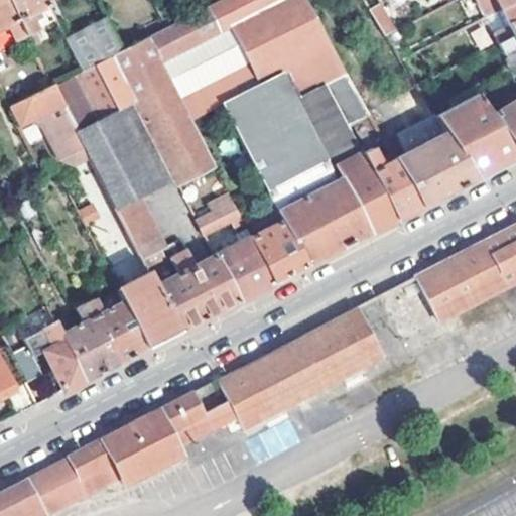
[(0,0),(0,29),(9,25),(16,40),(25,35),(7,0),(0,0)]
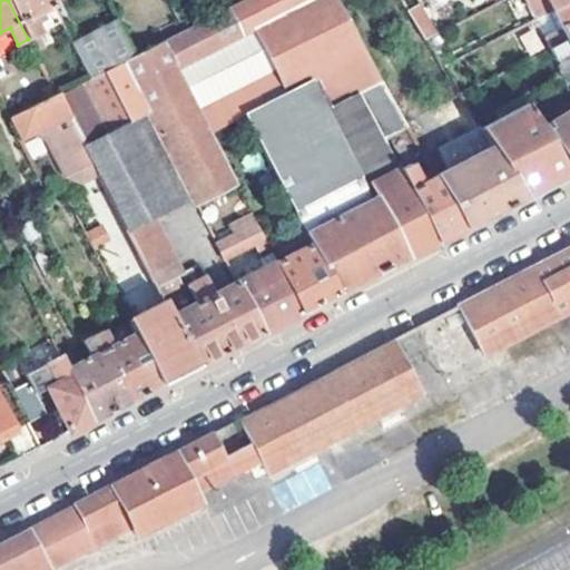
[(8,0),(28,39),(39,35),(28,13),(51,0),(8,0)]
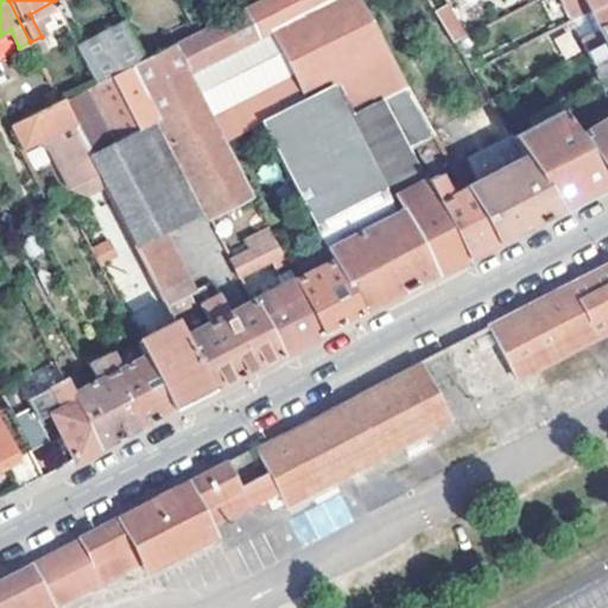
[(436,274),(293,0),(253,0),(171,43),(222,143),(260,121),(334,259),(362,312),(373,306),(436,274)]
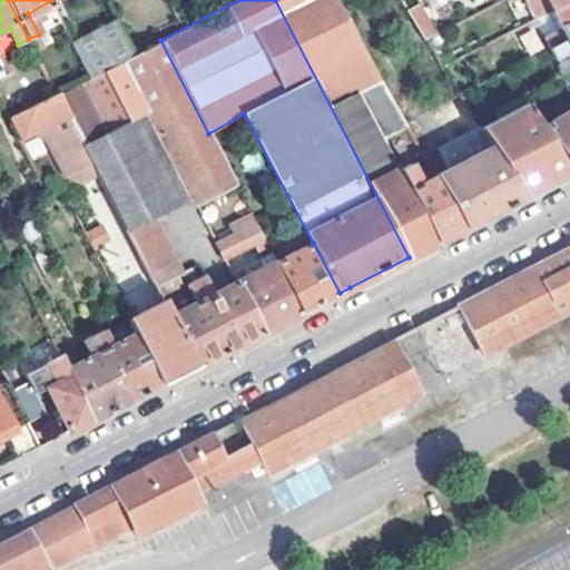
[(385,141),(411,128),(404,118),(338,0),(275,0),(409,257),(431,245),(438,242),(400,169),(385,141)]
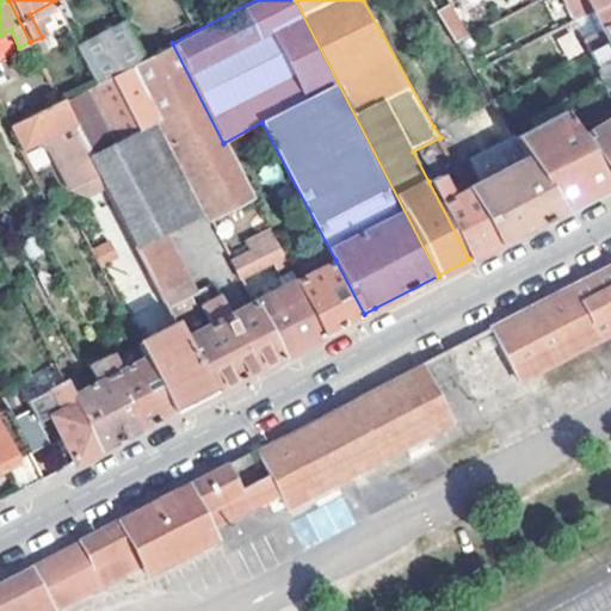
[(363,0),(433,127),(461,112),(399,0),(363,0)]
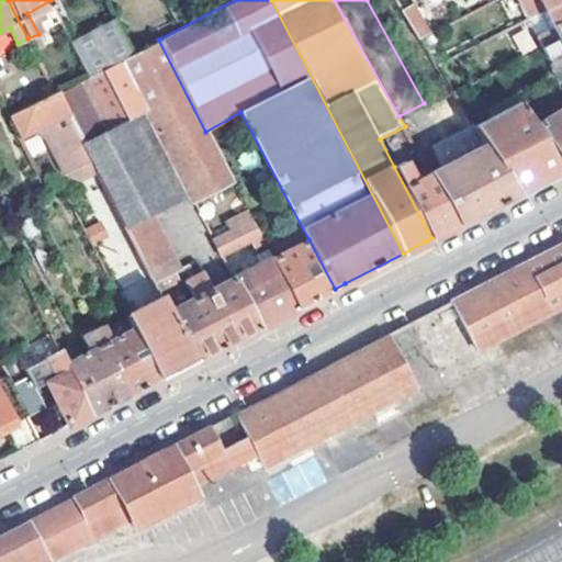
[(561,0),(517,0),(518,1),(520,0),(539,0),(543,10),(561,0)]
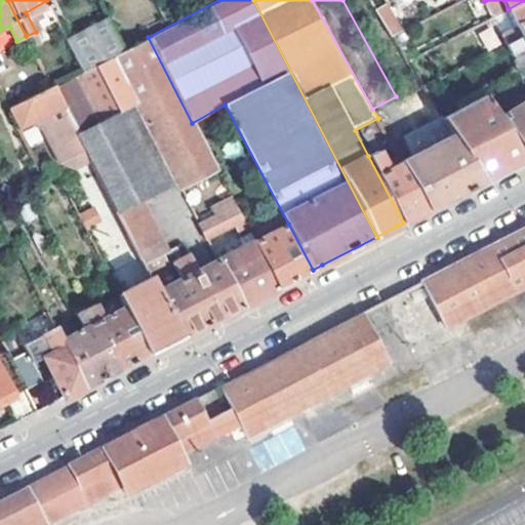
[(521,36),(524,34),(524,0),(508,9),(517,27),(502,34),(507,43),(521,36)]
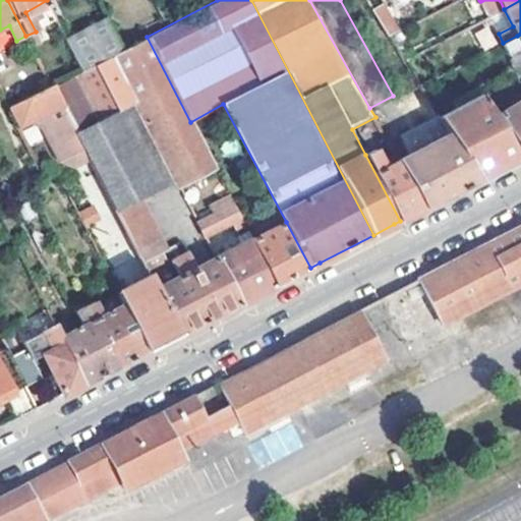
[(377,7),(391,32),(403,24),(389,1),(377,7)]
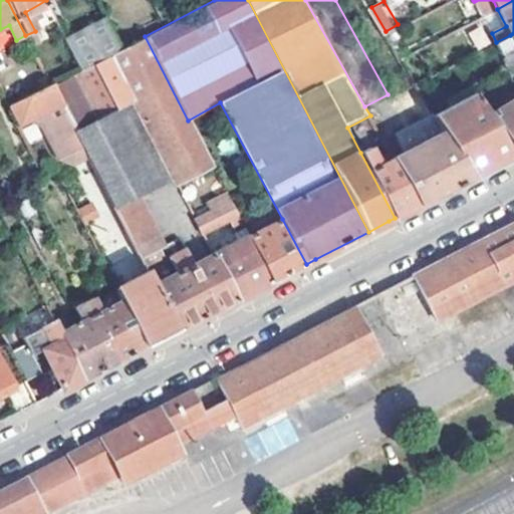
[(57,22),(79,68),(119,48),(115,39),(96,3),(57,22)]
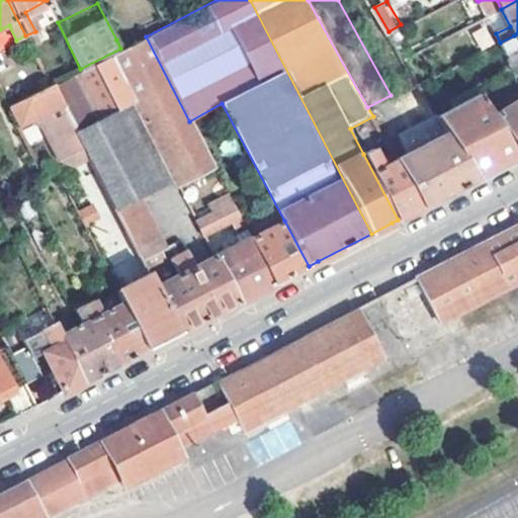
[(488,16),(496,33),(510,26),(501,9),(488,16)]
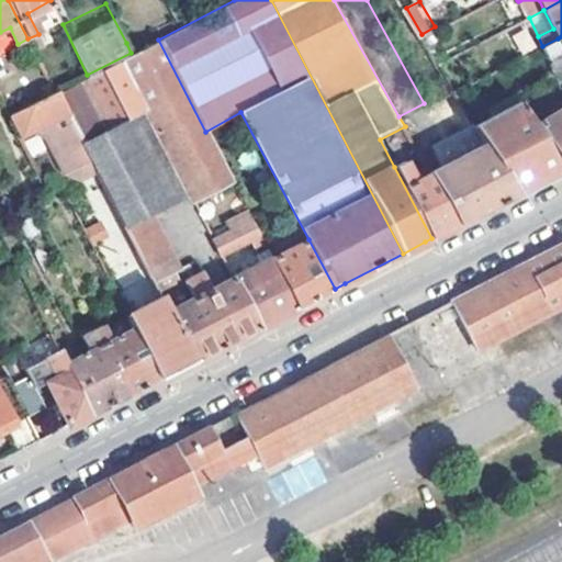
[(139,48),(134,38),(126,43),(131,53),(139,48)]
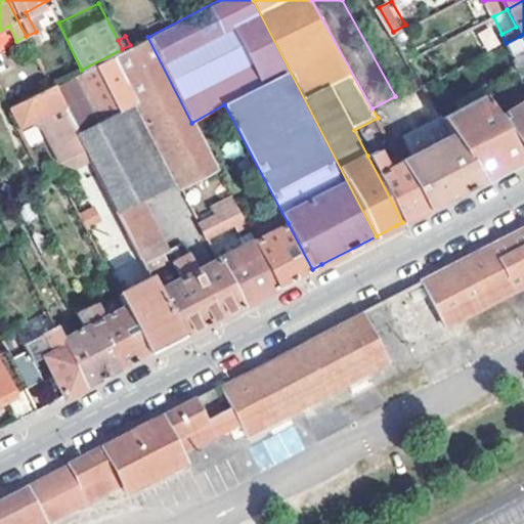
[(200,224),(207,236),(242,219),(191,123),(147,37),(130,45),(122,49),(81,70),(50,85),(62,107),(76,134),(138,102),(178,180),(181,185),(197,178),(216,215),(200,224)]
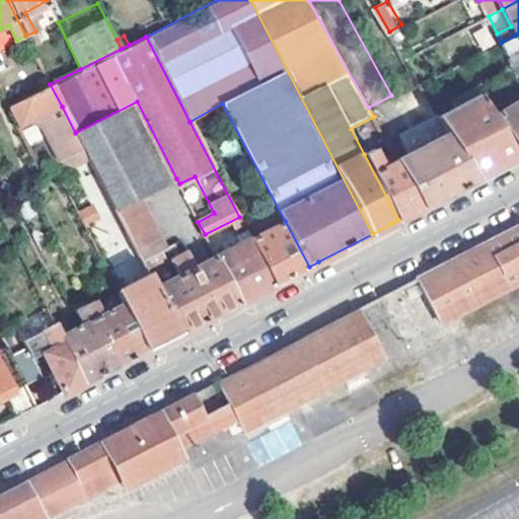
[(518,45),(515,38),(502,44),(513,68),(518,64),(518,45)]
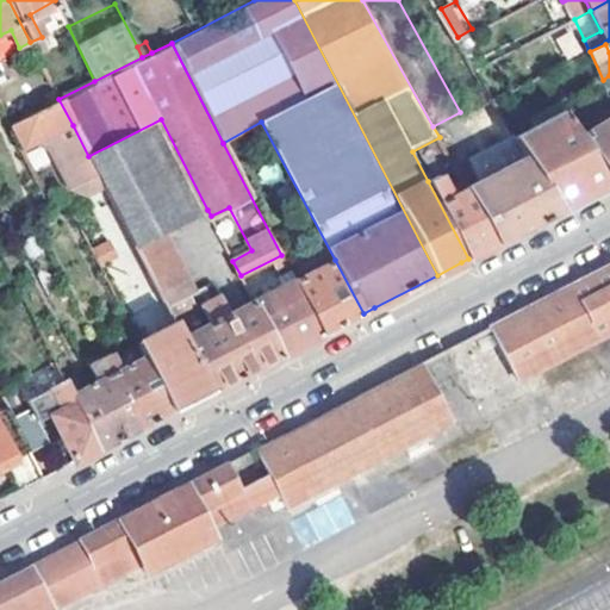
[(53,91),(44,95),(49,104),(57,100),(53,91)]
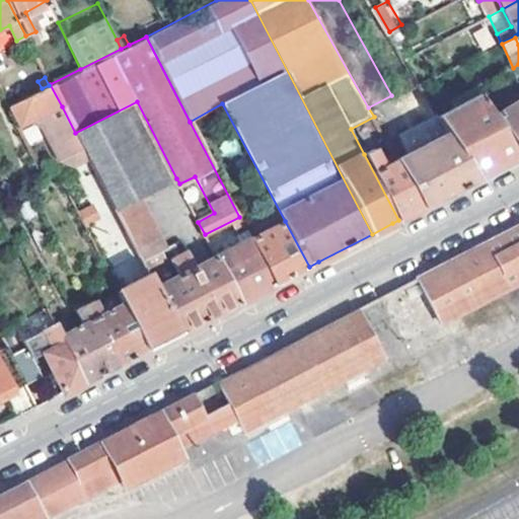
[(6,106),(18,130),(62,106),(50,84),(49,85),(42,88),(6,106)]
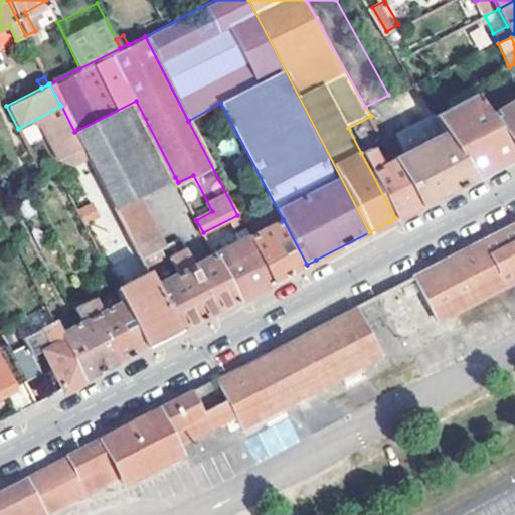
[(473,94),(437,114),(446,131),(473,177),(514,157),(473,94)]
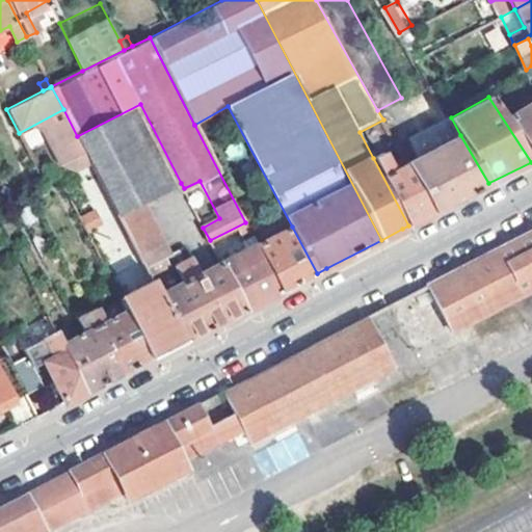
[(531,97),(507,111),(529,149),(531,147),(531,97)]
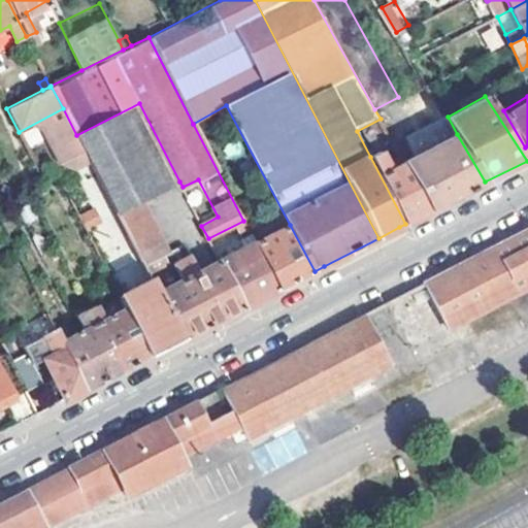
[(89,159),(118,213),(140,202),(179,182),(139,103),(76,135),(89,159)]
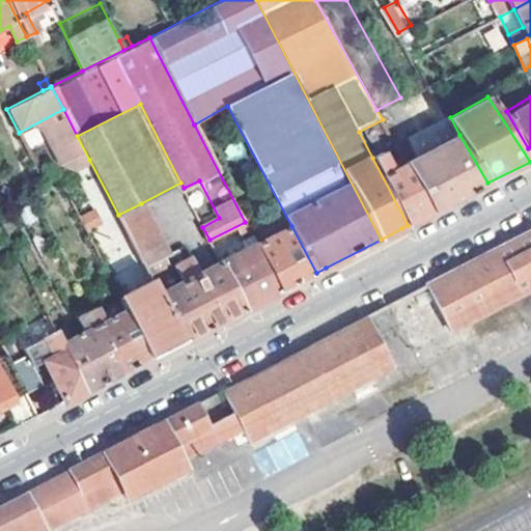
[(426,127),(412,134),(422,156),(407,163),(432,212),(479,188),(487,183),(459,135),(438,147),(426,127)]
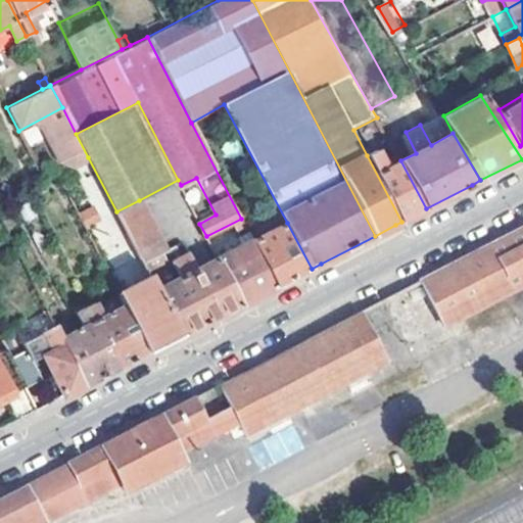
[(426,208),(400,160),(387,168),(377,150),(367,155),(401,222),(420,212),(426,208)]
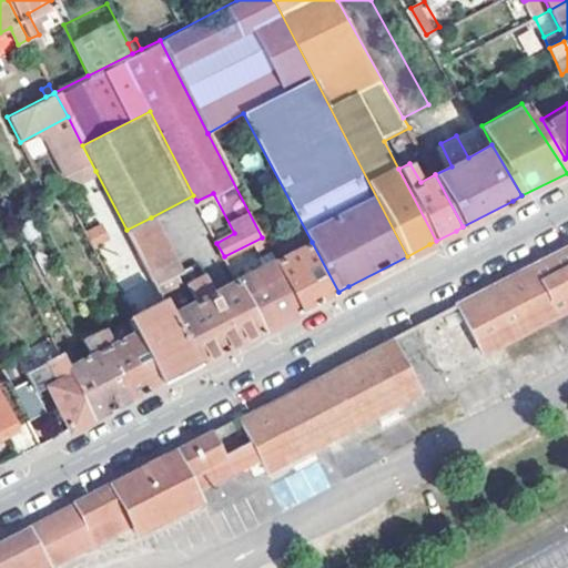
[(69,186),(125,295),(152,281),(127,230),(95,171),(69,186)]
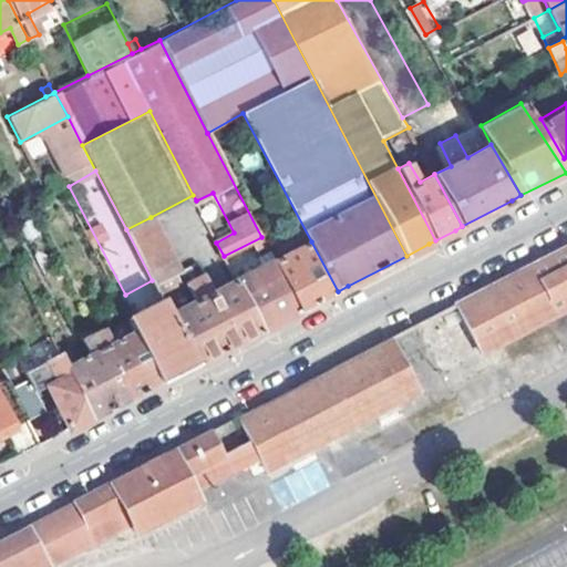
[(167,260),(172,258),(151,217),(126,229),(152,280),(155,285),(175,274),(167,260)]
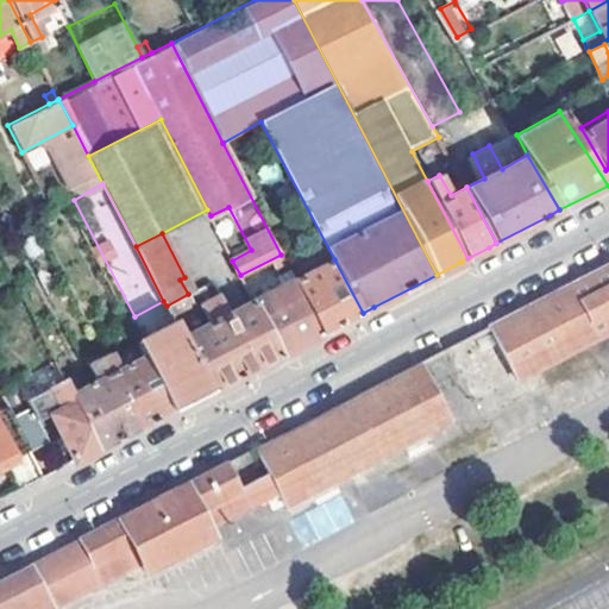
[(356,316),(363,313),(334,259),(295,280),(322,334),(356,316)]
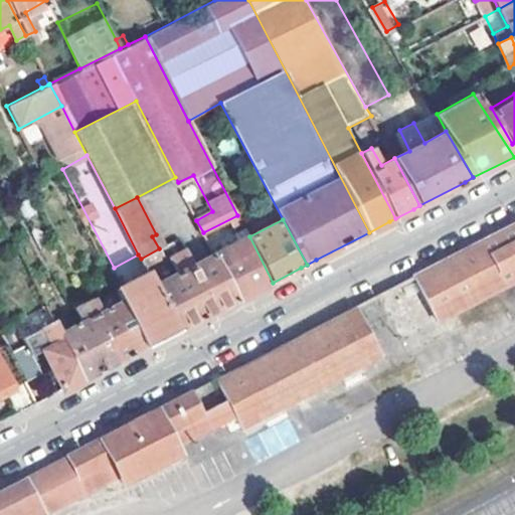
[(514,222),(407,279),(433,325),(514,282),(514,222)]
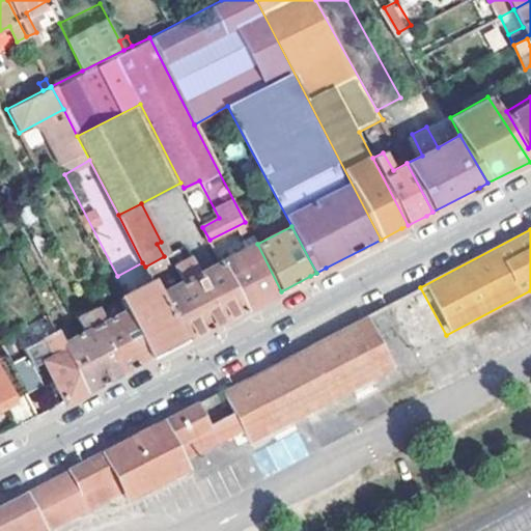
[(281,291),(257,244),(222,263),(246,309),(253,305),(281,291)]
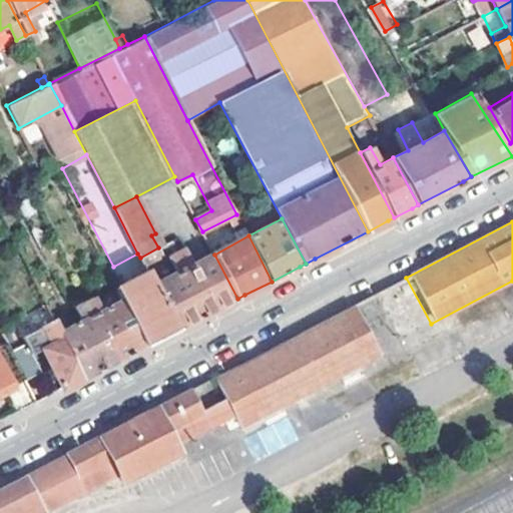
[(169,259),(177,274),(155,286),(177,330),(186,325),(237,299),(214,254),(195,265),(186,250),(169,259)]
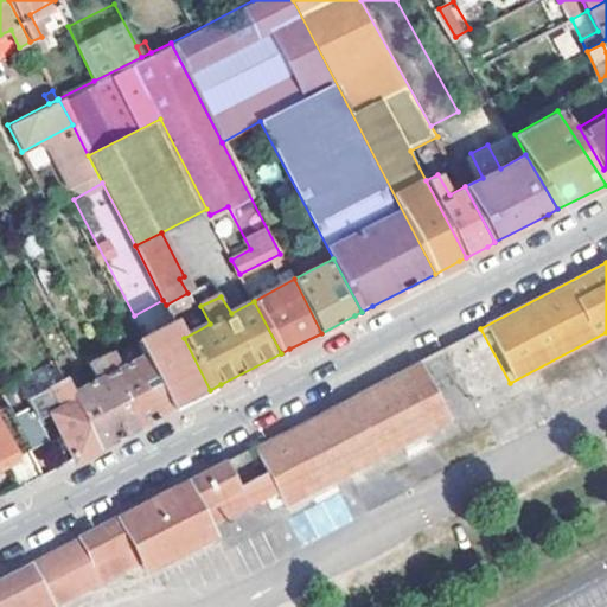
[(176,323),(140,342),(147,355),(176,408),(184,403),(210,390),(184,338),(176,323)]
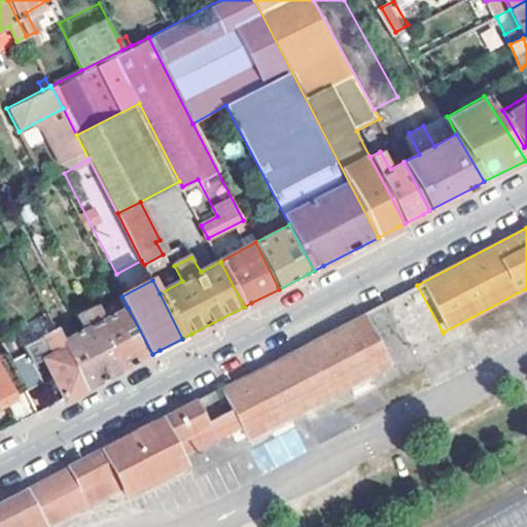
[(152,354),(128,308),(107,319),(101,303),(89,310),(120,371),(146,357),(152,354)]
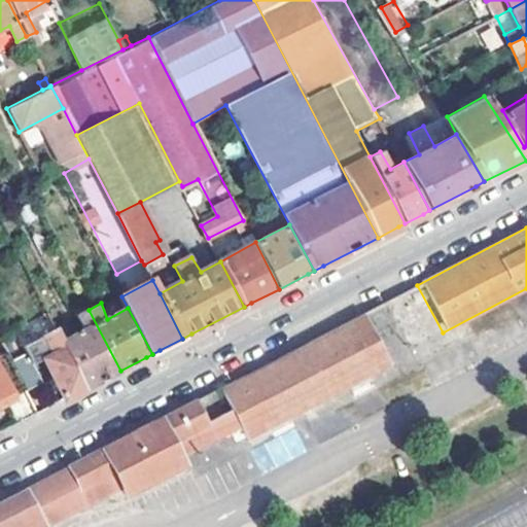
[(79,315),(85,330),(64,342),(88,388),(94,384),(120,371),(89,310),(79,315)]
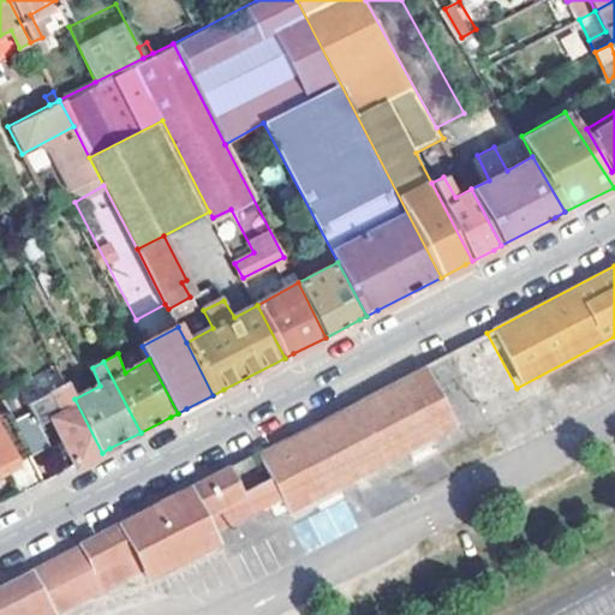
[(0,585),(0,614),(57,614),(143,572),(149,583),(218,547),(210,535),(281,499),(290,514),(454,427),(423,366),(0,585)]
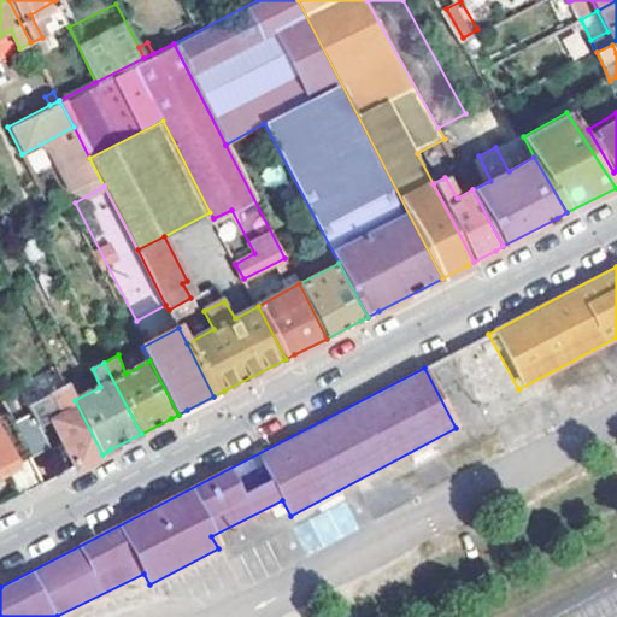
[(52,423),(76,468),(103,454),(75,400),(59,369),(48,374),(54,388),(28,403),(35,419),(16,429),(30,456),(50,446),(41,429),(52,423)]
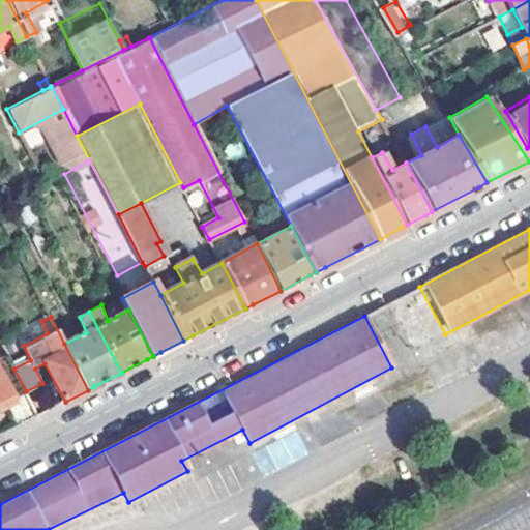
[(12,399),(26,391),(13,369),(6,355),(0,358),(0,408),(12,402),(12,399)]
